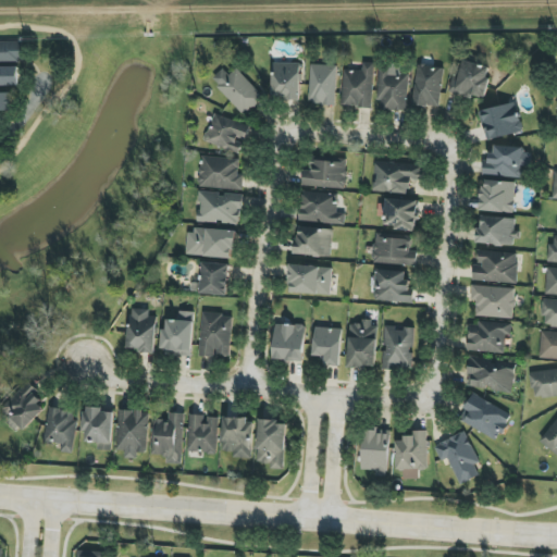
[(0,41),(0,62),(23,62),(23,42),(0,41)]
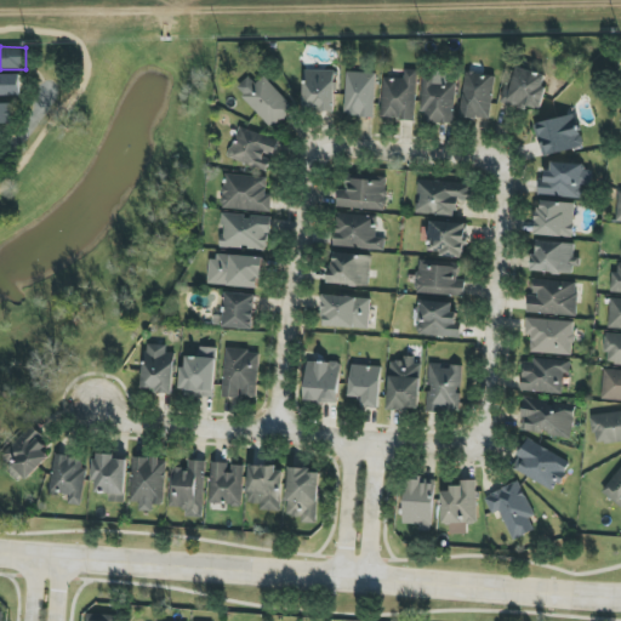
[(550,75),(517,67),(512,86),(506,84),(501,102),(540,112),(550,75)]
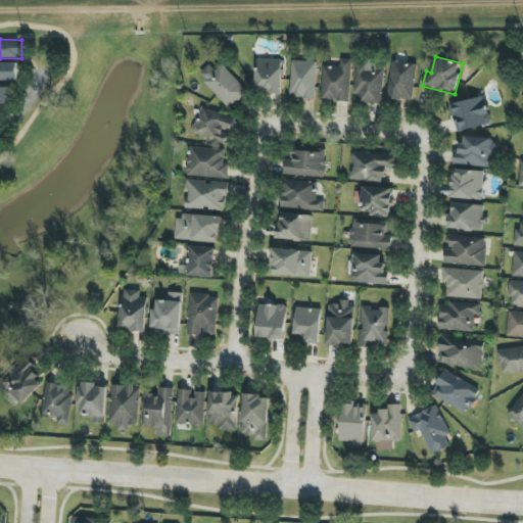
[(340,66),(322,65),(321,100),(349,101),(351,59),(341,58),(340,66)]
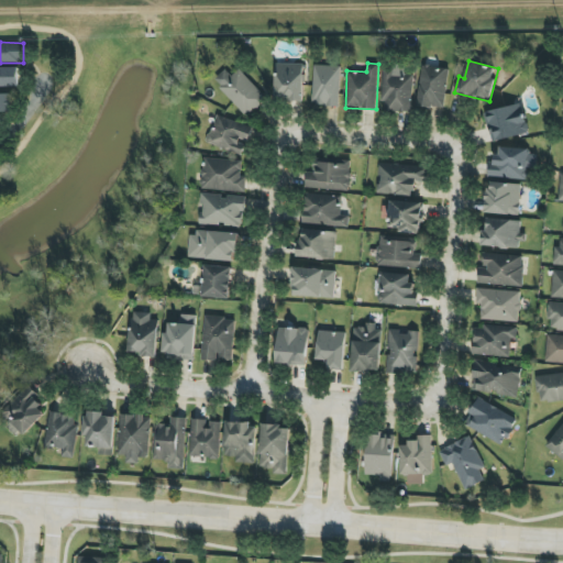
[(305,64),(276,64),(275,97),(286,98),(286,101),(304,102),(305,64)]
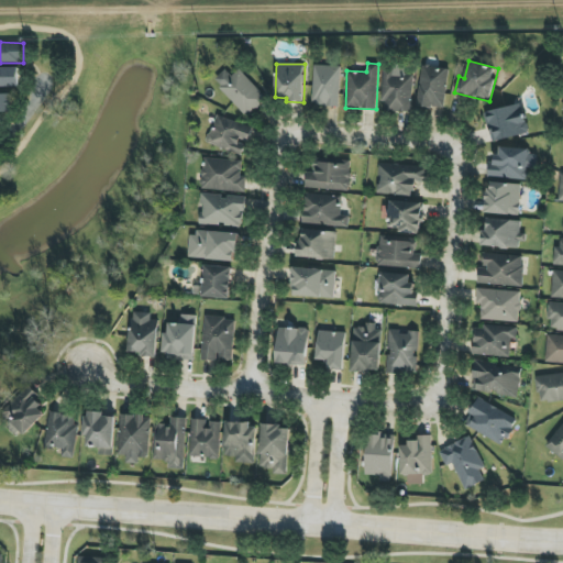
[(340,106),(341,66),(313,65),(312,106),(340,106)]
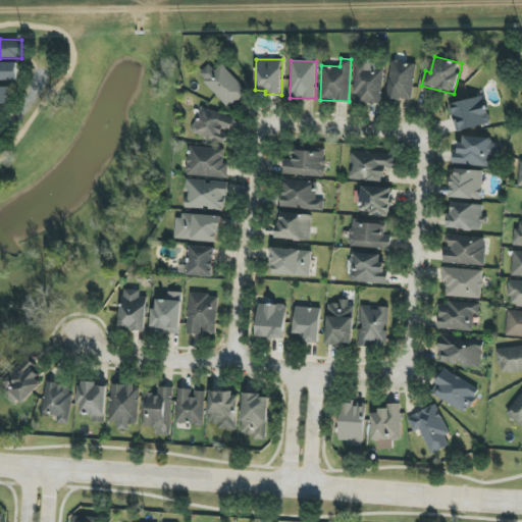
[(387,99),(412,101),(416,63),(390,61),(387,99)]
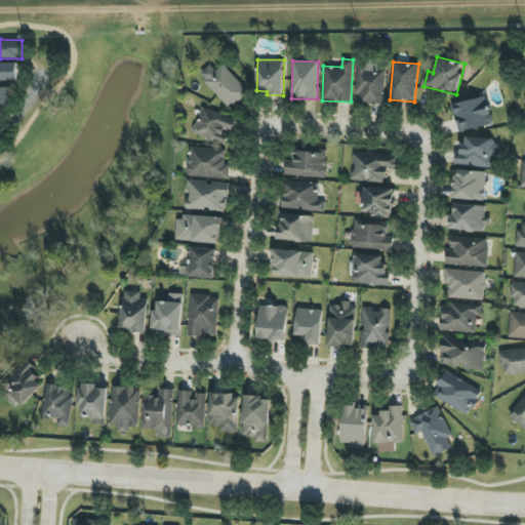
[(17,63),(0,63),(0,80),(18,80),(17,63)]
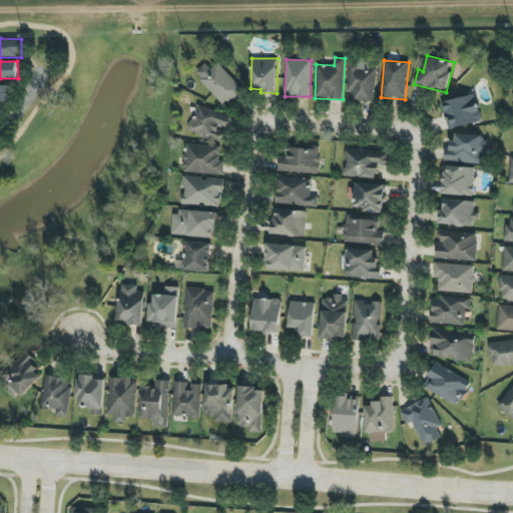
[(348,101),(375,102),(376,67),(370,67),(370,61),(350,61),(348,101)]
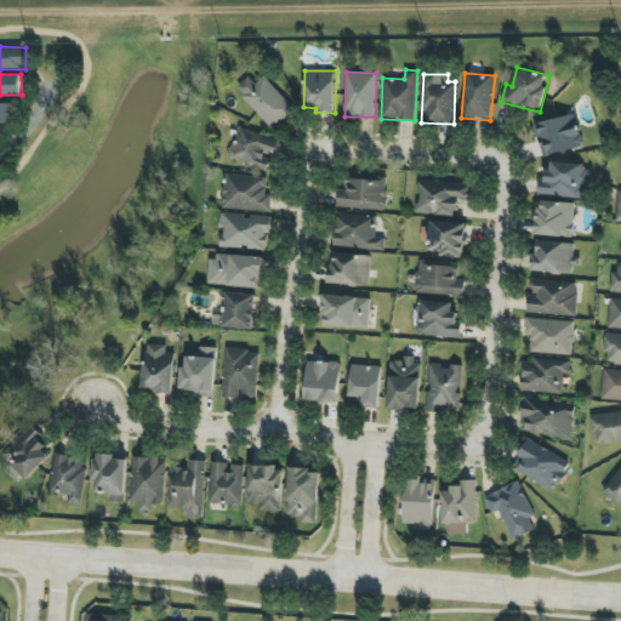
[(255,84),(250,77),(237,87),(271,129),(294,110),(266,75),(255,84)]
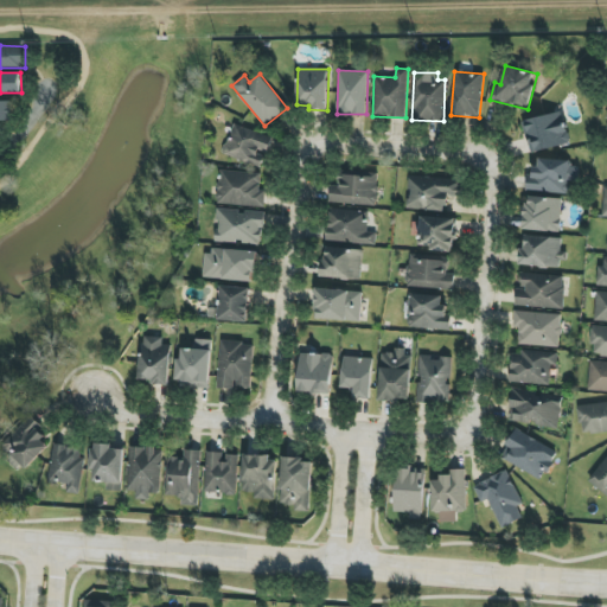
[(0,121),(16,121),(14,101),(0,101),(0,121)]
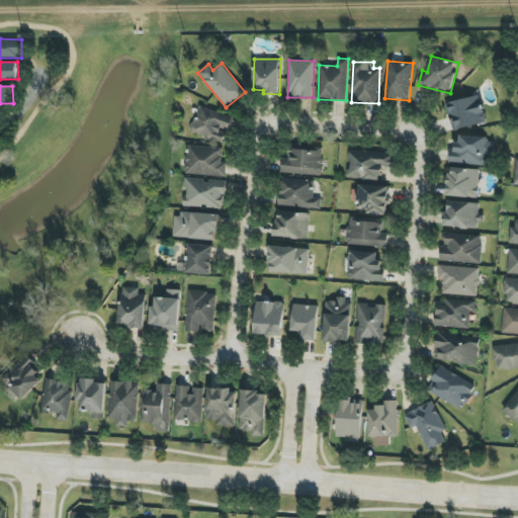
[(487,122),(480,95),(446,104),(453,132),(487,122)]
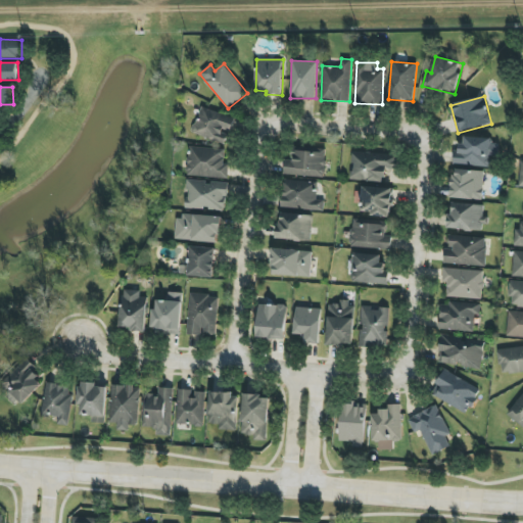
[(236,120),(202,106),(192,132),(226,145),(236,120)]
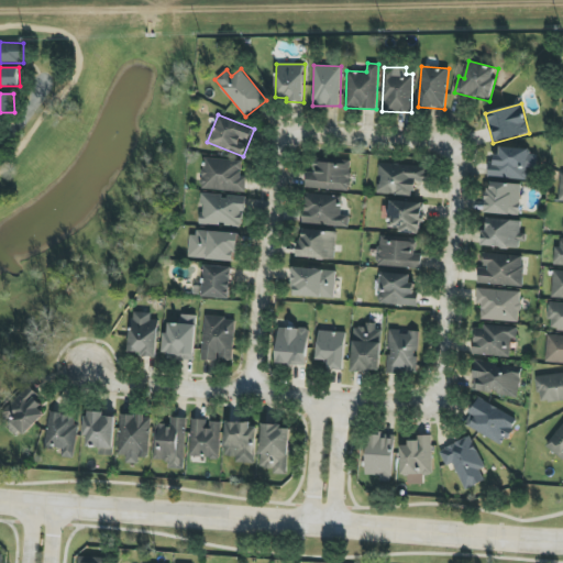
[(488,177),(536,180),(537,151),(498,148),(497,163),(489,162),(488,177)]
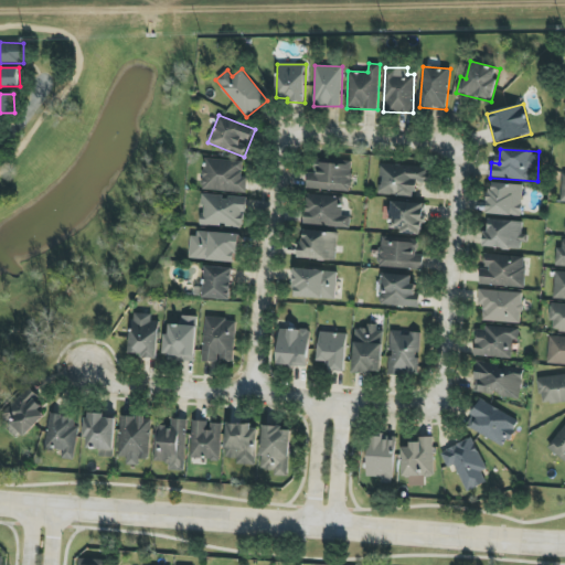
[(246,192),(247,177),(243,177),(243,160),(203,159),(202,191),(246,192)]
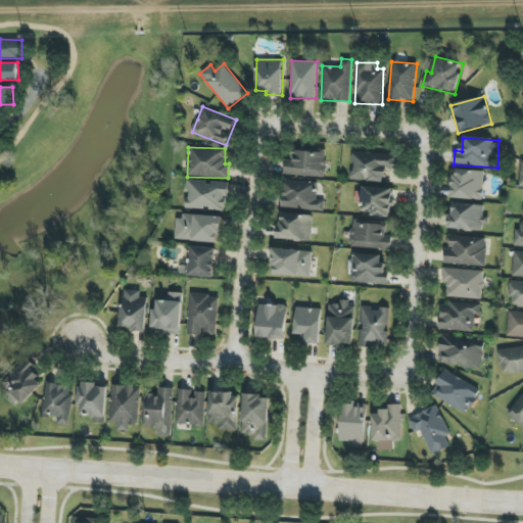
[(292,150),(291,160),(284,160),(284,176),(325,177),(326,151),(292,150)]
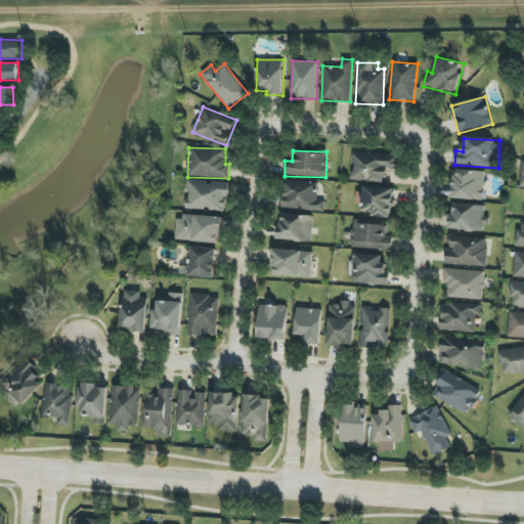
[(399,155),(353,153),(352,180),(385,182),(386,169),(399,169),(399,155)]
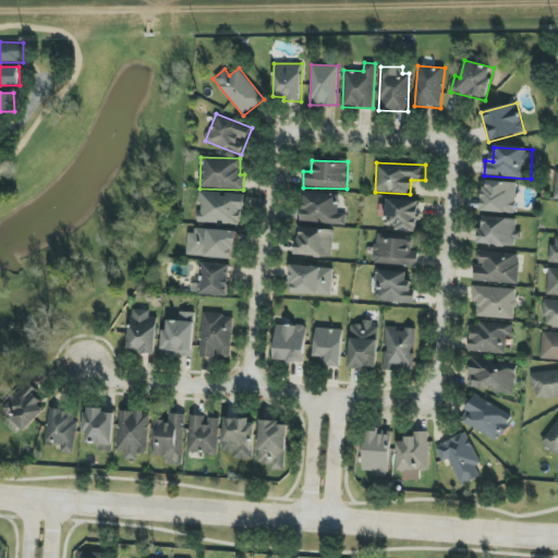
[(482,211),(516,213),(517,182),(483,181),(482,211)]
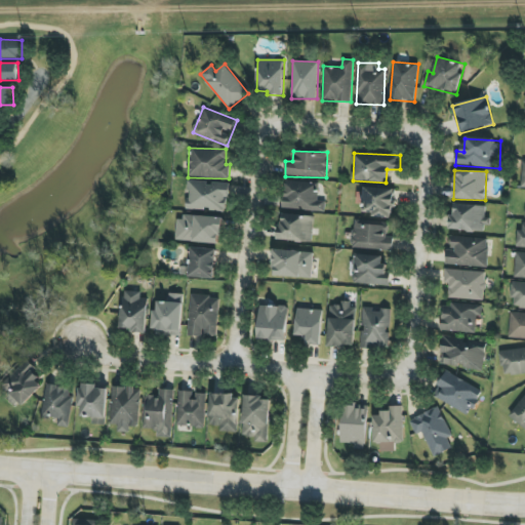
[(229,184),(189,182),(187,209),(227,212),(229,184)]
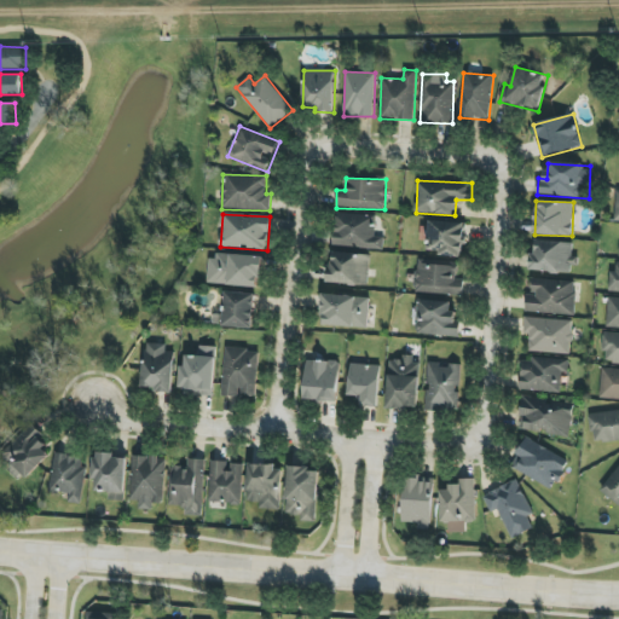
[(334,247),(383,249),(383,237),(375,236),(376,215),(335,214),(334,247)]
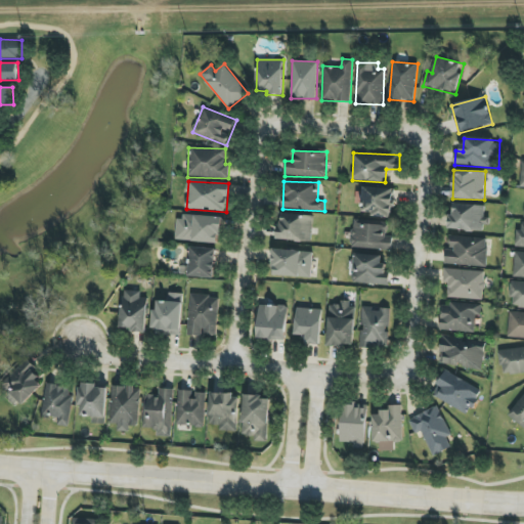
[(395,188),(363,187),(362,211),(370,212),(370,216),(391,217),(391,208),(394,208),(395,188)]
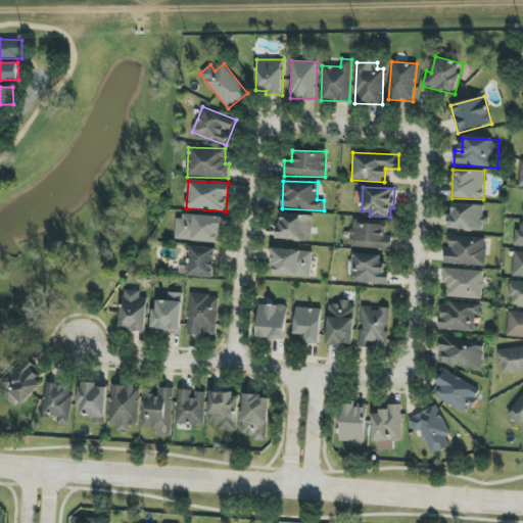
[(447,229),(484,231),(485,204),(453,203),(453,214),(448,214),(447,229)]
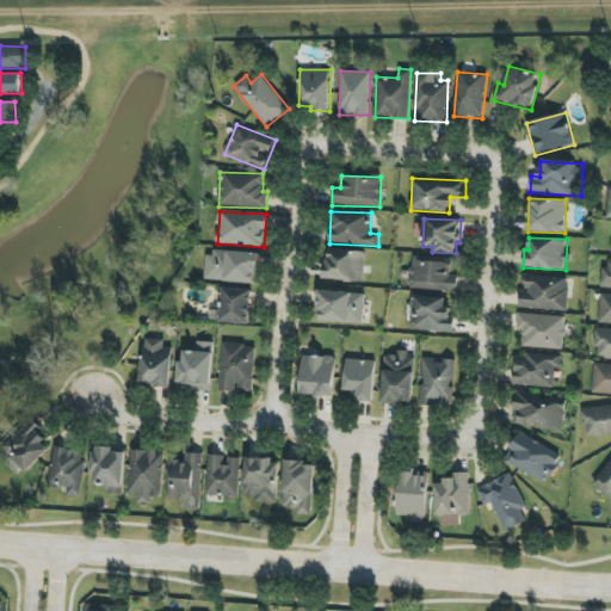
[(325,281),(364,282),(365,251),(326,250),(325,281)]
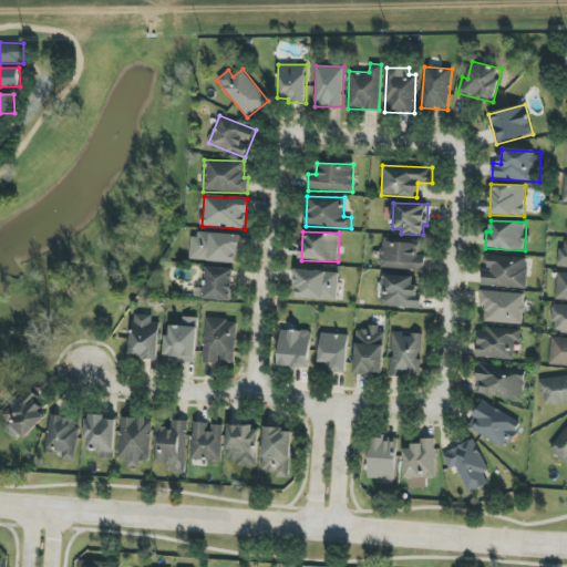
[(191,260),(239,263),(240,235),(192,234),(191,260)]
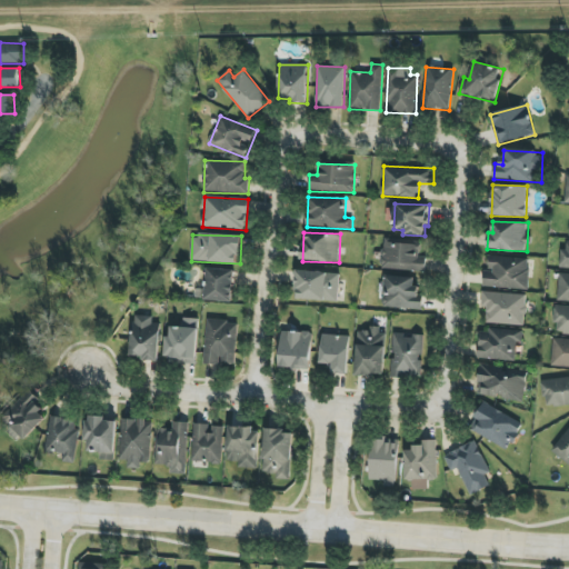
[(425,272),(427,257),(420,257),(421,241),(383,238),(380,268),(425,272)]
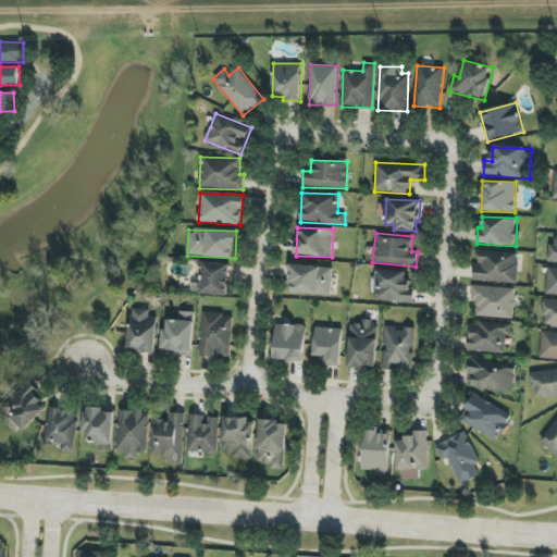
[(473,282),(517,283),(518,252),(479,251),(479,265),(473,265),(473,282)]
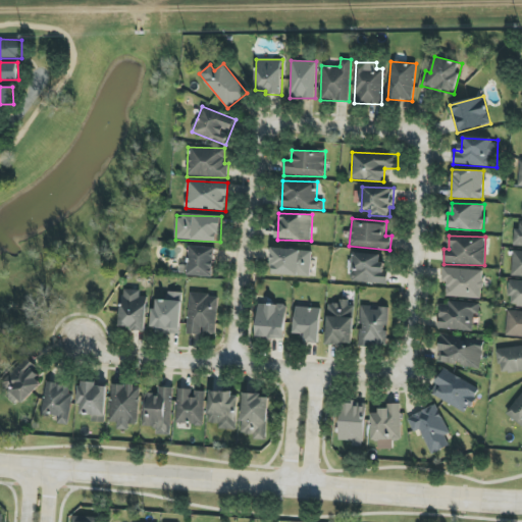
[(214,276),(215,247),(189,247),(189,276),(214,276)]
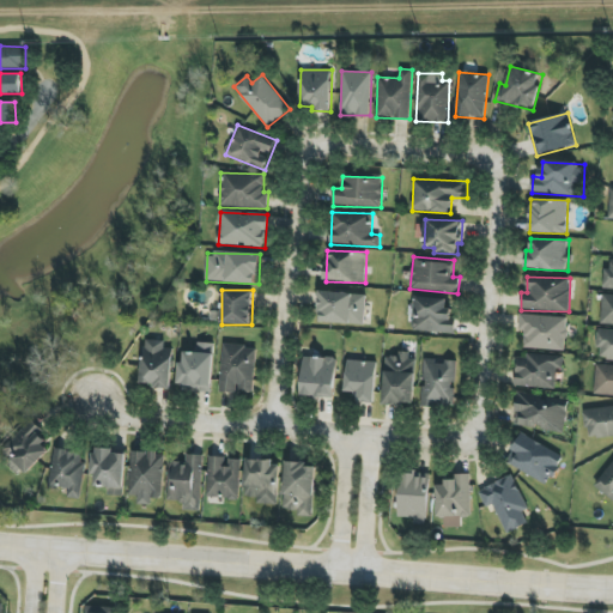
[(365,293),(320,292),(319,322),(364,325),(365,293)]
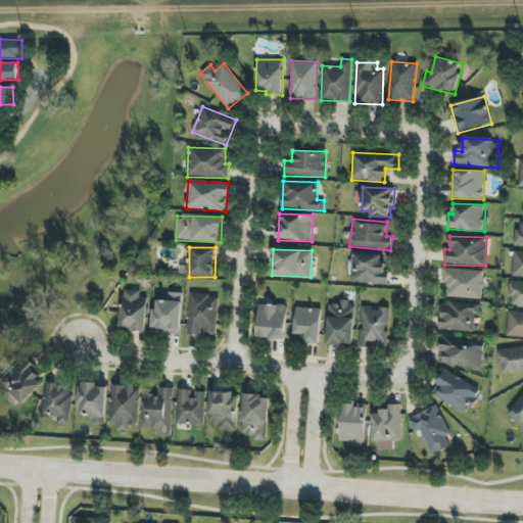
[(522,251),(513,252),(513,278),(522,278),(522,251)]
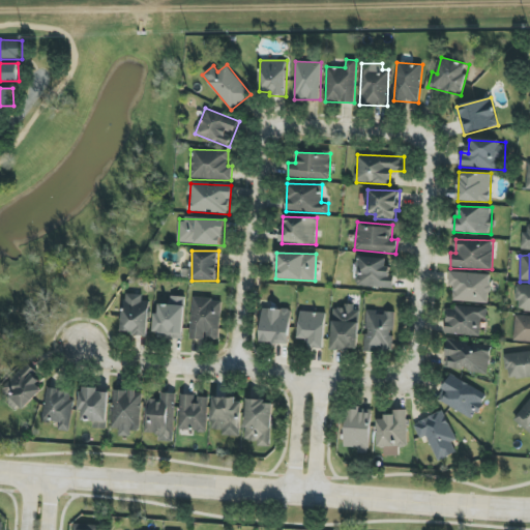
[(386,259),(358,257),(357,287),(392,288),(392,267),(386,267),(386,259)]
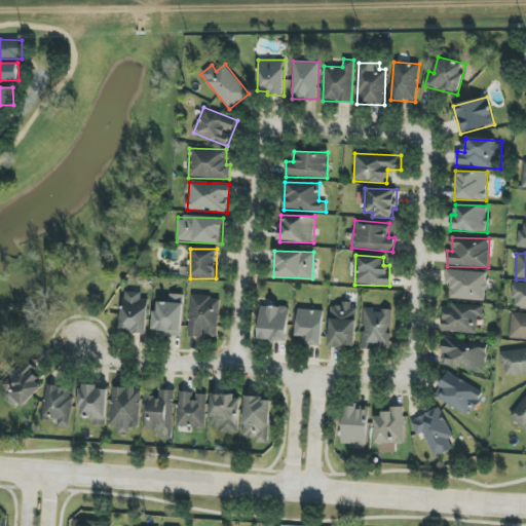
[(486,272),(446,269),(444,284),(450,284),(449,298),(484,301),(486,272)]
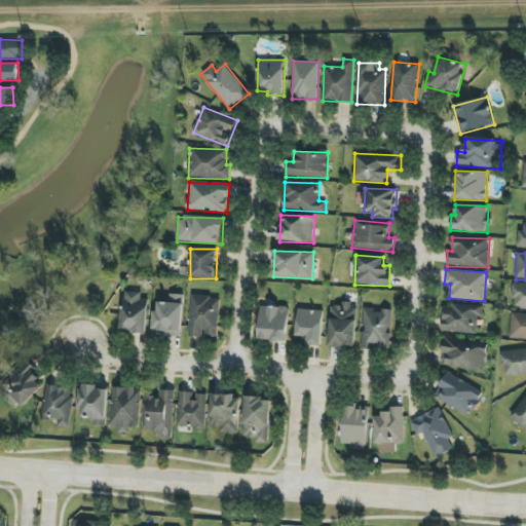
[(525,309),(525,283),(514,284),(513,309),(525,309)]
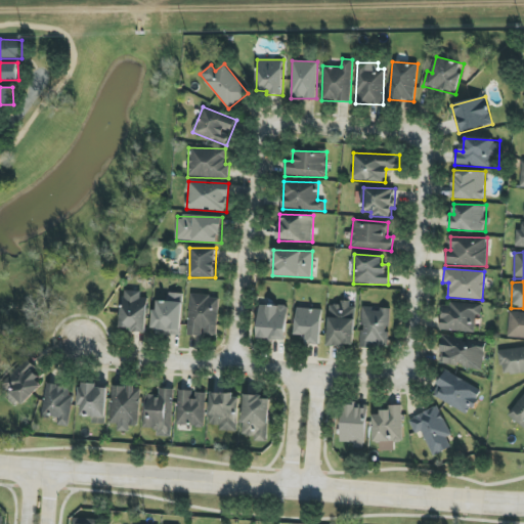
[(147,298),(140,298),(140,291),(122,291),(121,331),(147,332),(147,298)]
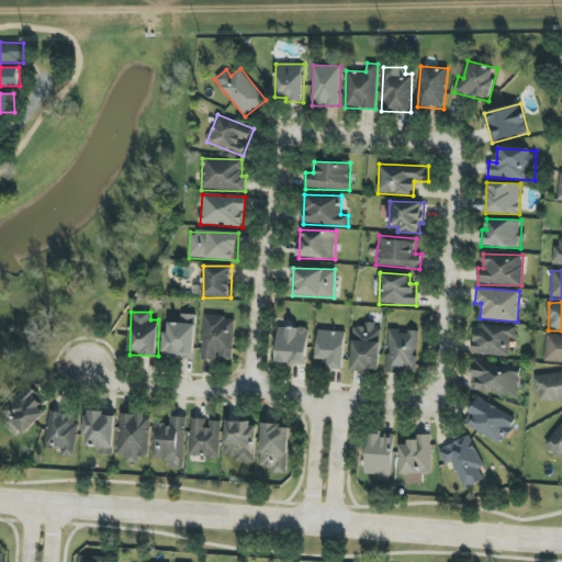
[(197,315),(181,314),(181,323),(166,323),(165,358),(194,359),(197,315)]
